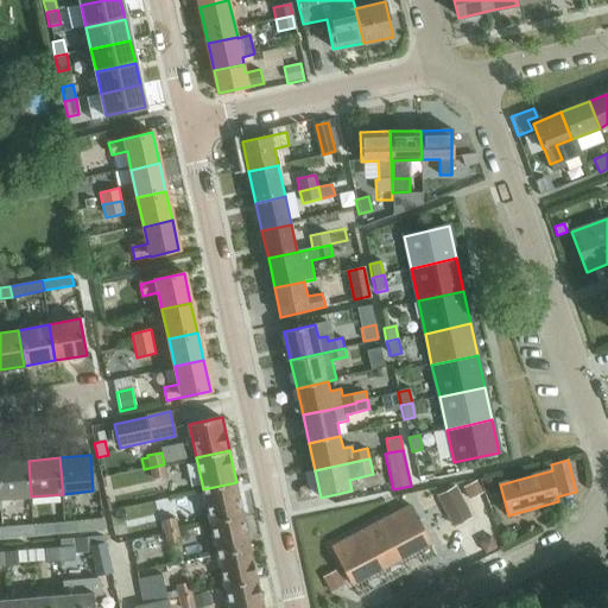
[(0,462),(0,499),(1,511),(0,499),(31,496),(29,461),(0,462)]
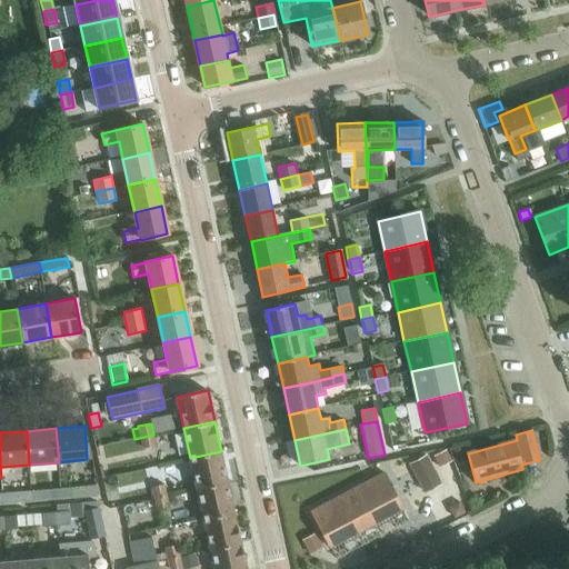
[(156,446),(153,435),(135,439),(140,438),(143,449),(156,446)]
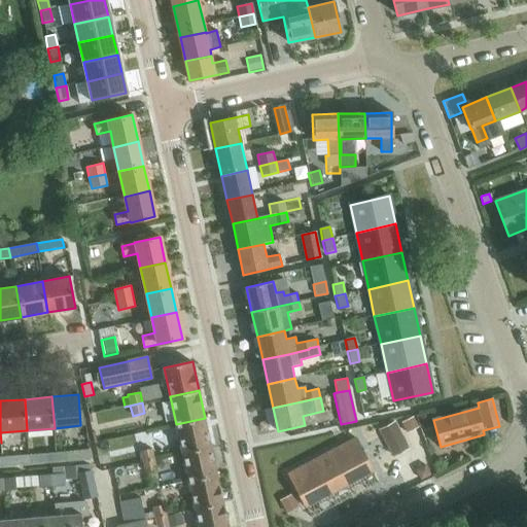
[(429,415),(419,417),(423,431),(432,429),(429,415)]
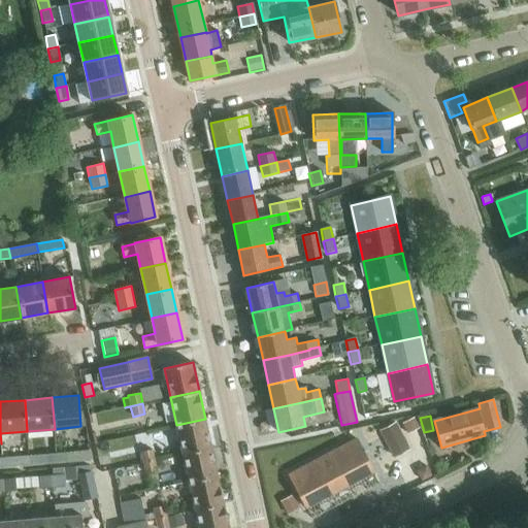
[(419,418),(407,421),(409,430),(421,427),(419,418)]
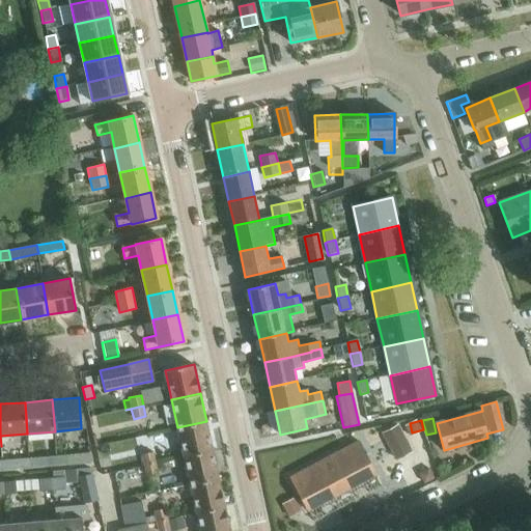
[(177,427),(183,454),(213,449),(206,421),(177,427)]
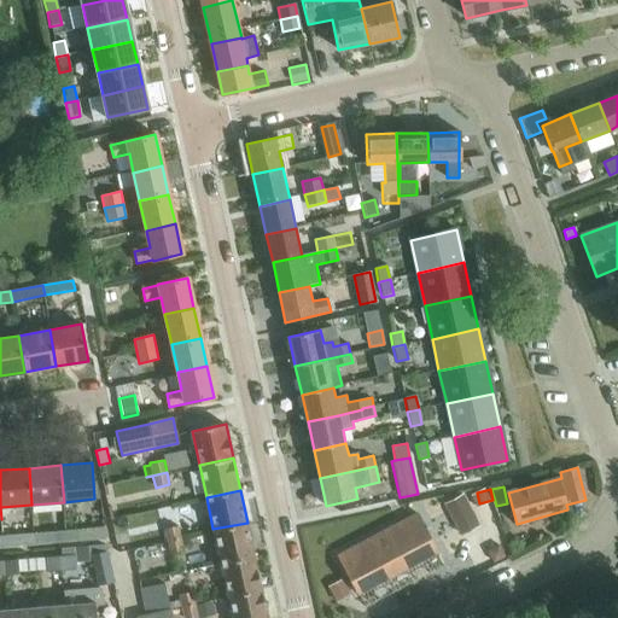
[(479,526),(462,494),(444,503),(460,536),(479,526)]
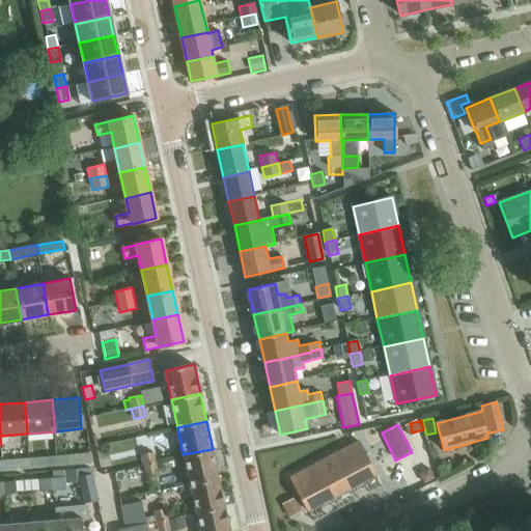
[(307,511),(308,511),(375,475),(358,442),(289,478),(307,511)]
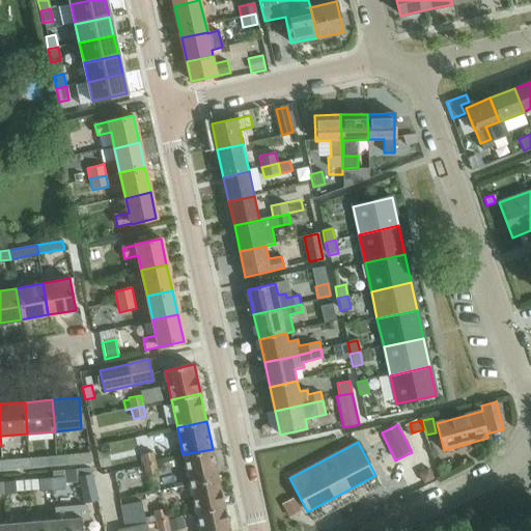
[(183,454),(190,484),(219,479),(213,449),(183,454)]
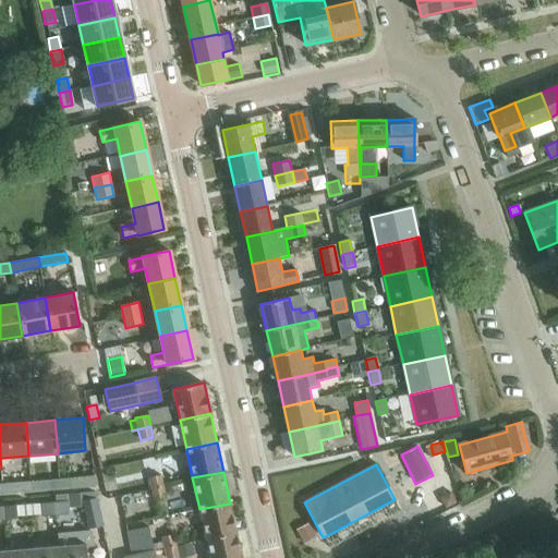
[(148,477),(150,486),(164,484),(161,475),(148,477)]
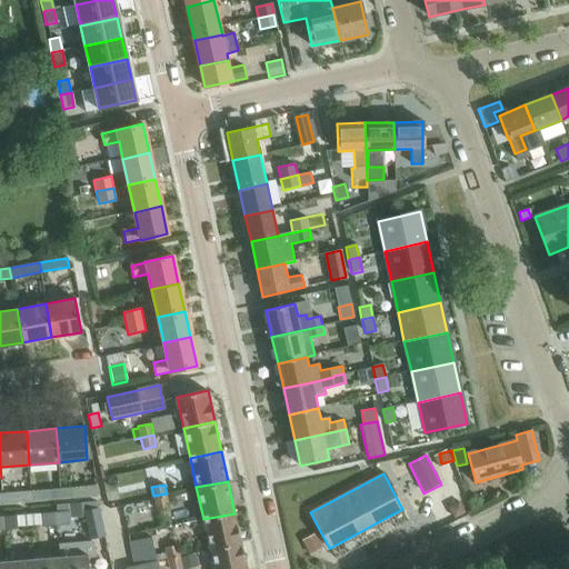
[(61,488),(62,498),(97,495),(96,486),(61,488)]
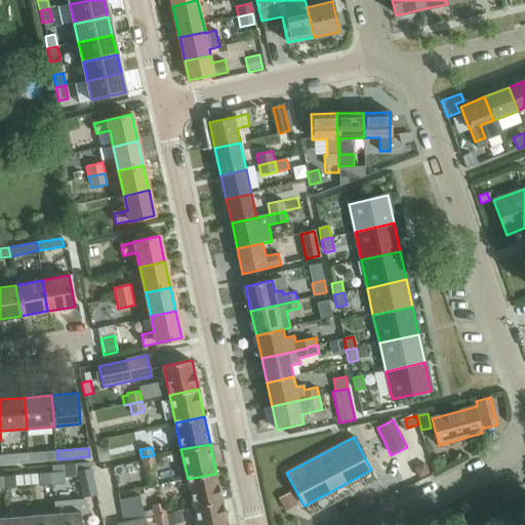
[(30,454),(30,461),(57,459),(56,450),(29,453),(30,454)]
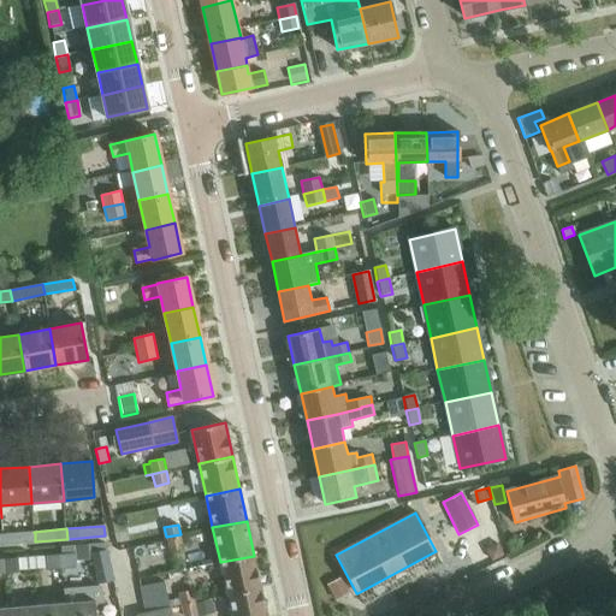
[(3,534),(4,544),(35,542),(35,533),(34,532),(3,534)]
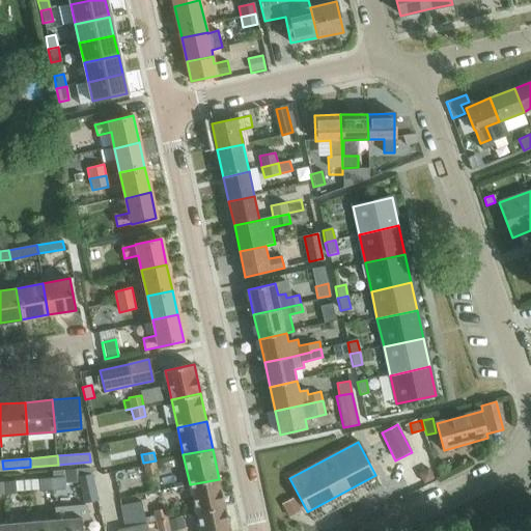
[(143,463),(146,475),(158,473),(156,460),(143,463)]
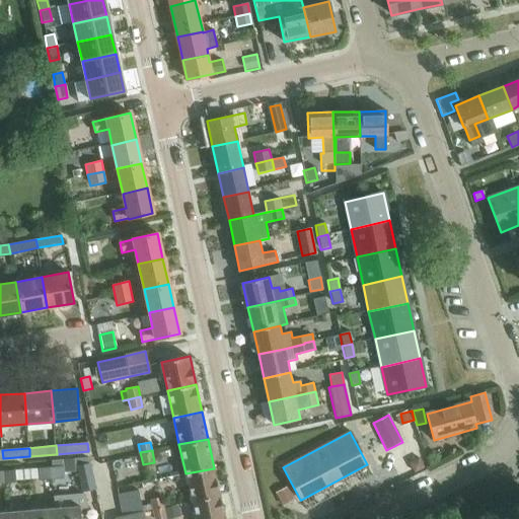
[(419,458),(410,463),(415,472),(424,467),(419,458)]
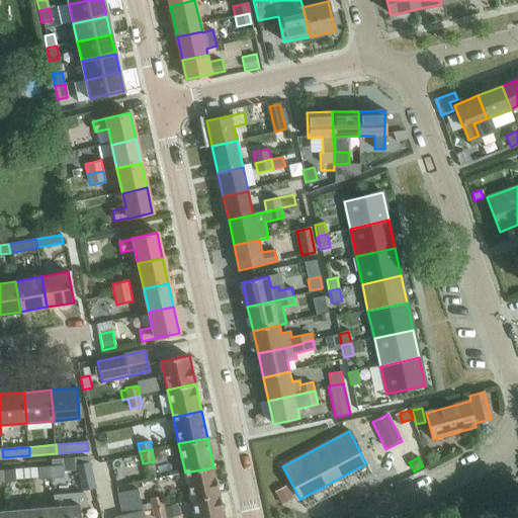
[(83,490),(95,487),(90,464),(77,467),(83,490)]
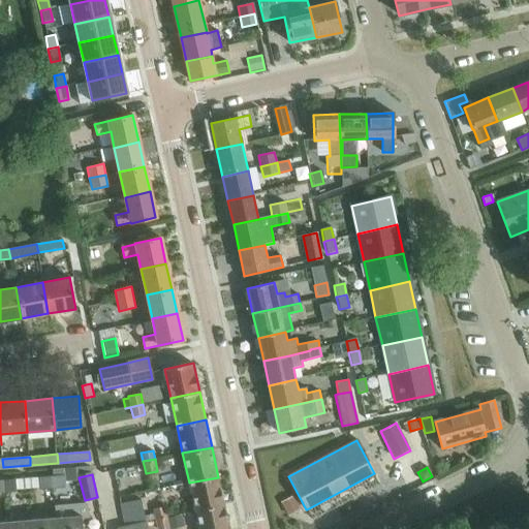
[(52,476),(53,489),(65,488),(64,475),(52,476)]
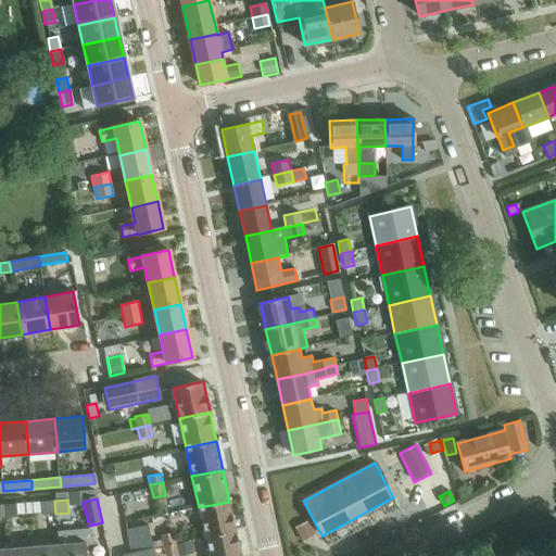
[(28,503),(29,514),(41,513),(41,515),(55,514),(54,501),(28,503)]
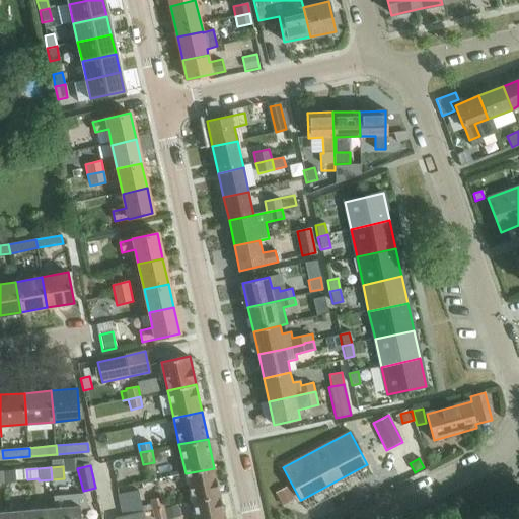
[(186,473),(192,500),(220,494),(214,468),(186,473)]
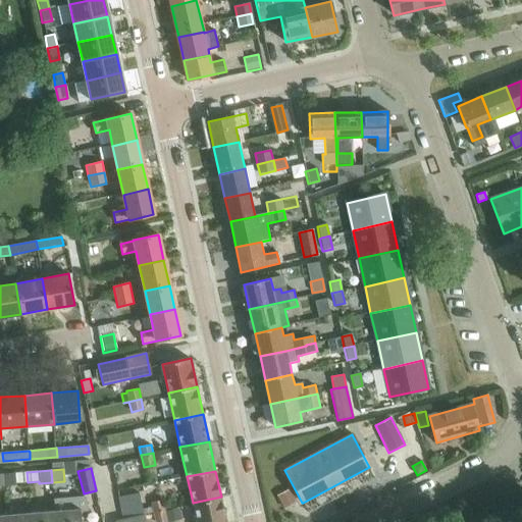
[(2,474),(3,486),(16,485),(16,483),(28,482),(27,472),(2,474)]
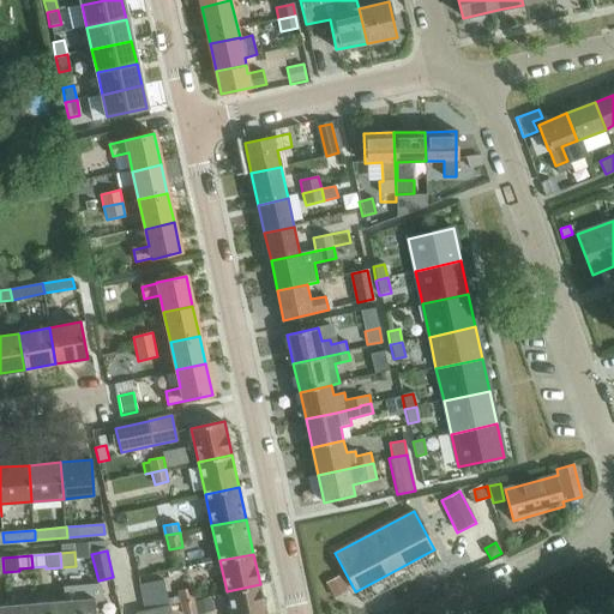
[(339,577),(324,585),(330,597),(345,589),(339,577)]
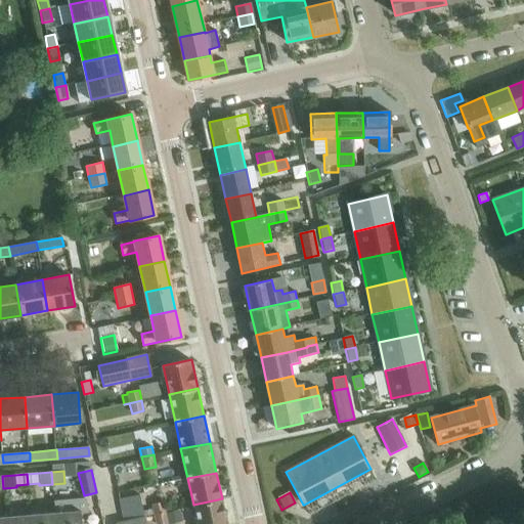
[(118,500),(123,522),(143,518),(138,496),(118,500)]
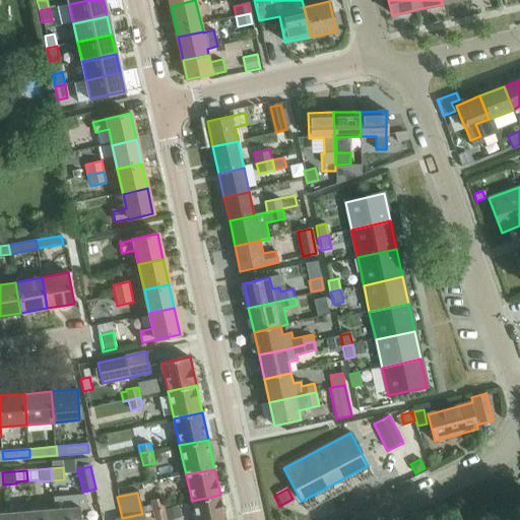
[(192,501),(195,519),(225,519),(220,495),(192,501)]
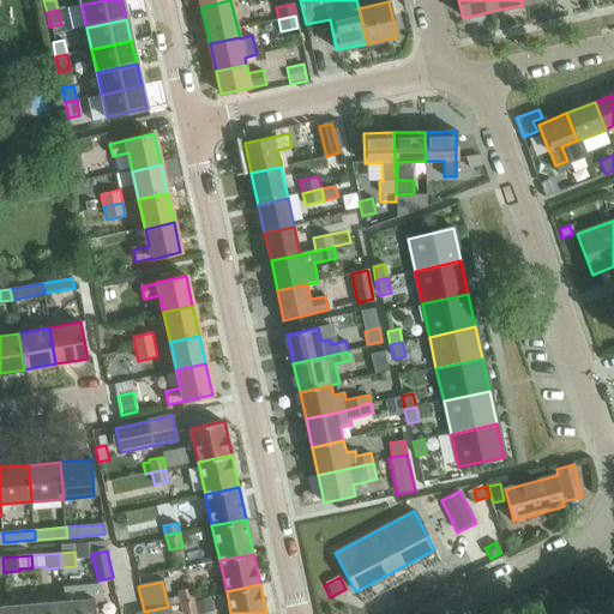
[(178,591),(180,603),(194,600),(192,588),(178,591)]
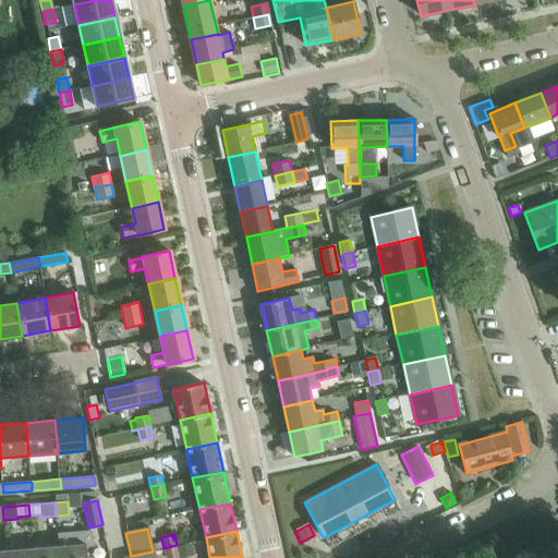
[(59,545),(59,557),(85,557),(85,543),(59,545)]
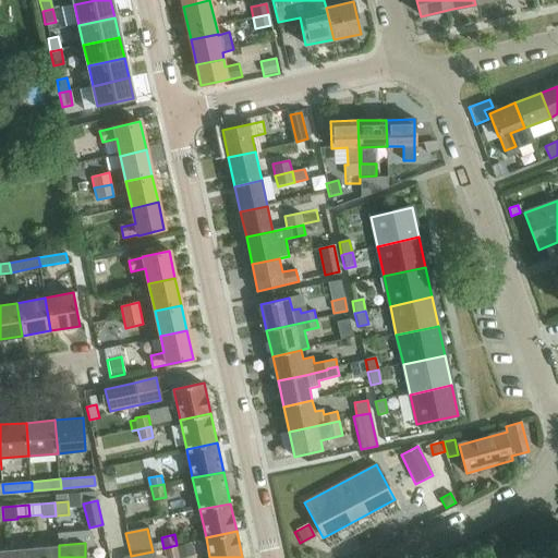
[(33,547),(33,557),(59,557),(59,545),(33,547)]
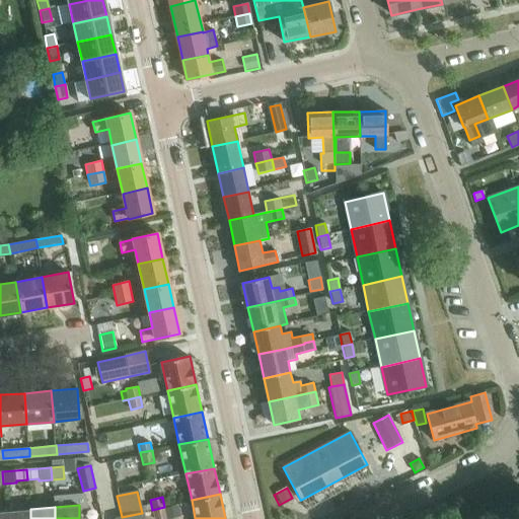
[(164,507),(152,510),(154,518),(159,518),(167,517),(165,509),(164,507)]
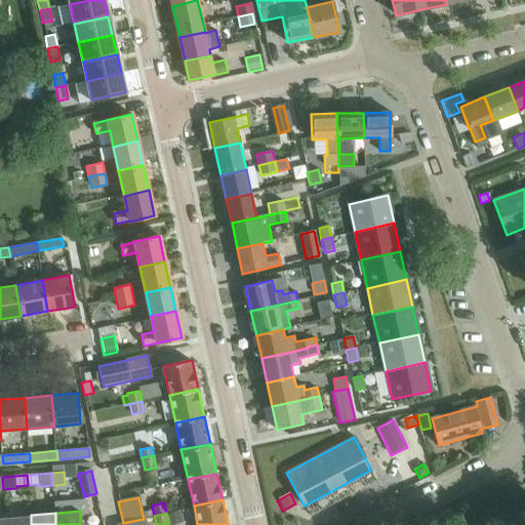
[(178,513),(167,515),(169,523),(169,524),(180,521),(178,513)]
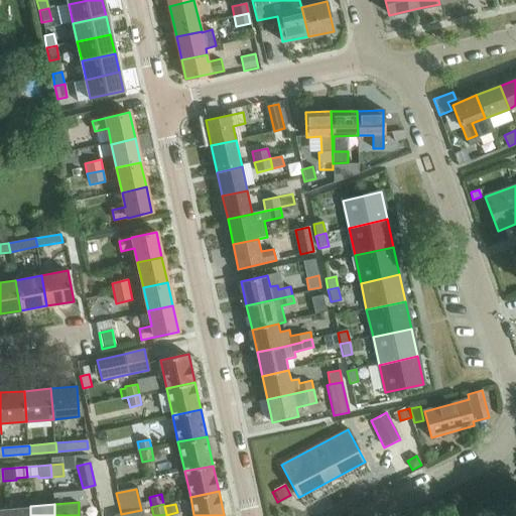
[(6,508),(6,515),(30,515),(30,506),(6,508)]
